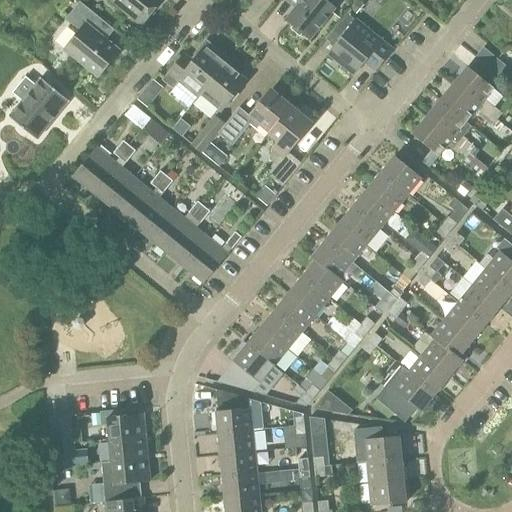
[(120,0),(125,4),(123,8),(142,23),(160,0),(120,0)]
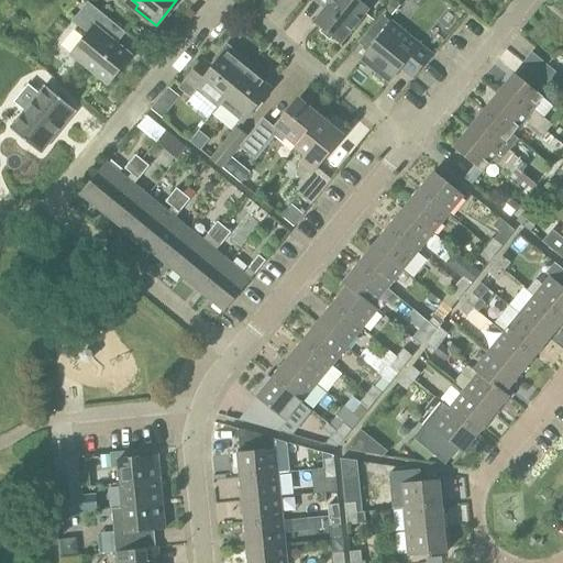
[(312,0),(324,10),(316,21),(342,43),(371,9),(359,0),(312,0)]
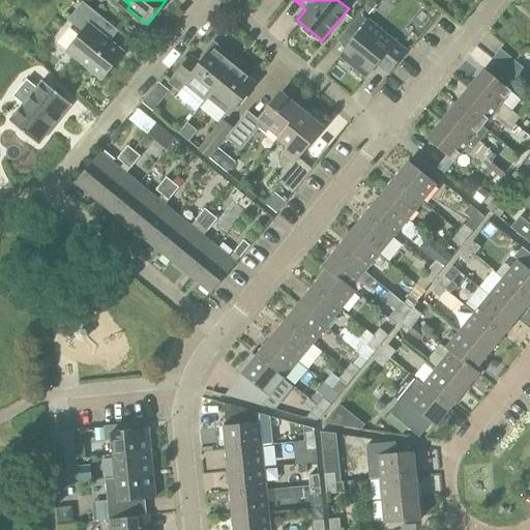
[(102,80),(125,52),(112,40),(119,31),(83,1),(68,20),(83,31),(67,51),(102,80)]
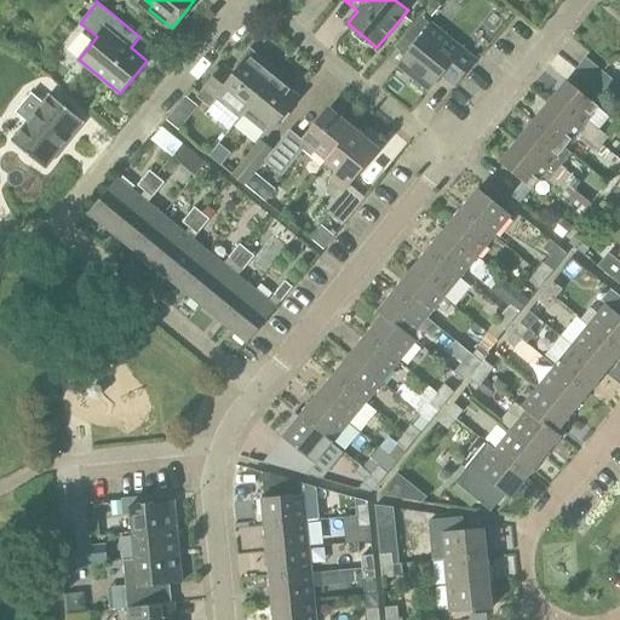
[(445,33),(437,41),(414,23),(402,39),(414,47),(400,65),(430,90),(441,76),(454,89),(478,59),(463,47),(461,49),(445,33)]
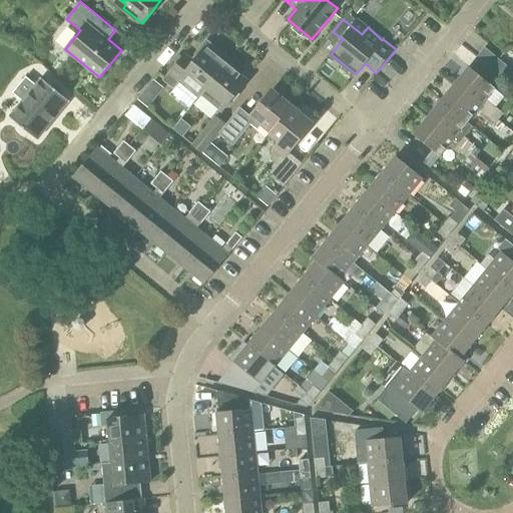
[(173,87),(180,78),(201,95),(227,63),(230,59),(206,39),(195,53),(198,56),(193,61),(184,53),(163,79),(173,87)]
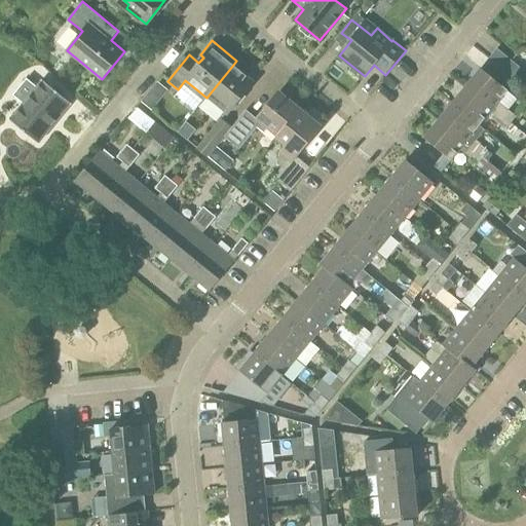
[(489,59),(487,61),(511,79),(520,68),(497,48),(489,60),(489,59)]
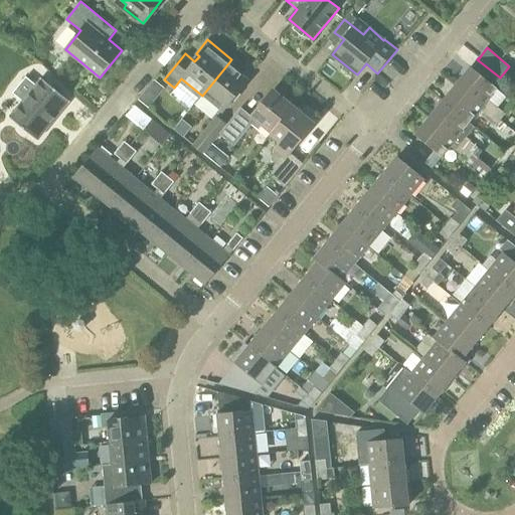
[(228,63),(202,96),(222,112),(247,79),(228,63)]
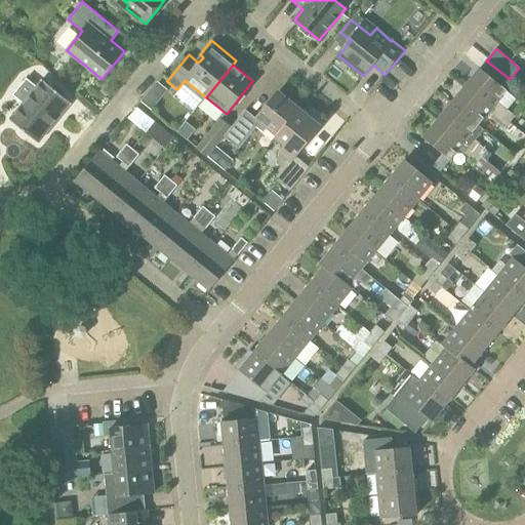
[(479,69),(465,86),(493,109),(507,91),(479,69)]
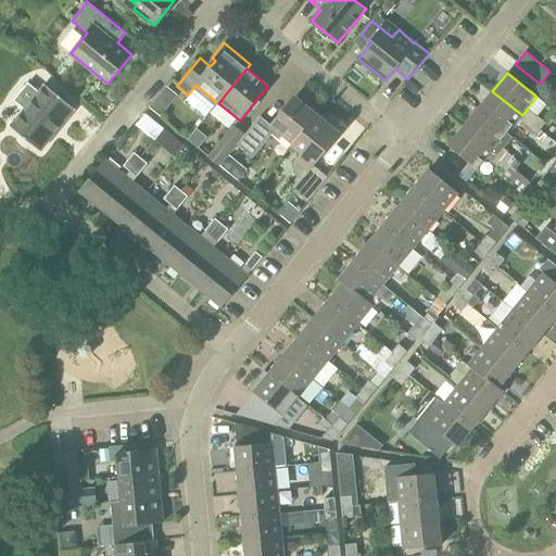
[(41,153),(76,111),(43,85),(38,91),(28,84),(14,101),(24,109),(10,127),(41,153)]
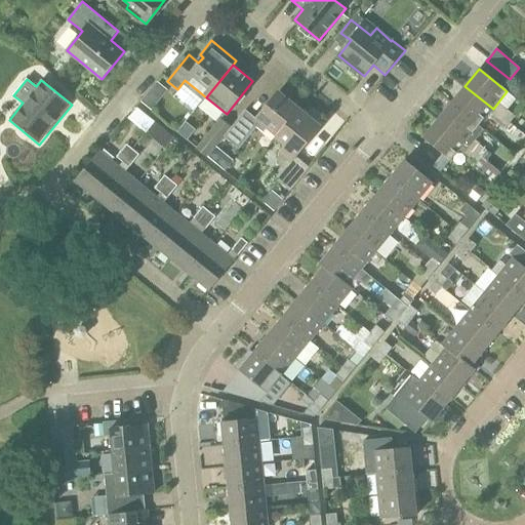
[(450,104),(479,126),(488,115),(493,109),(465,86),(450,104)]
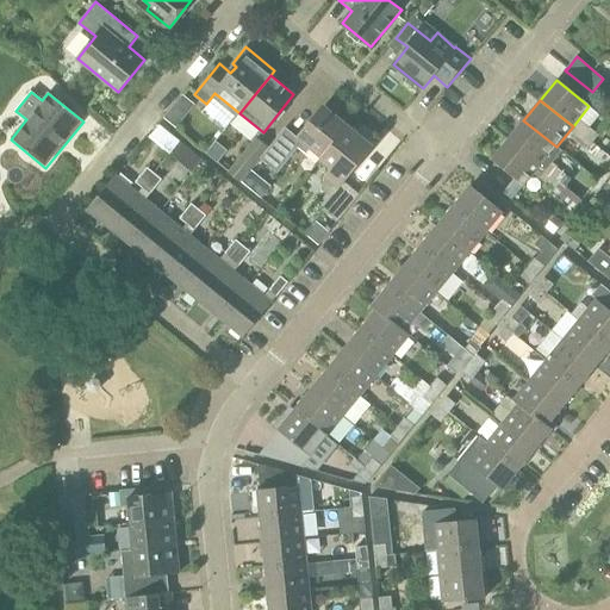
[(322,160),(348,128),(323,107),(299,138),(286,128),(261,159),(278,173),(299,148),(306,154),(311,148),(323,156),(321,160),(322,160)]
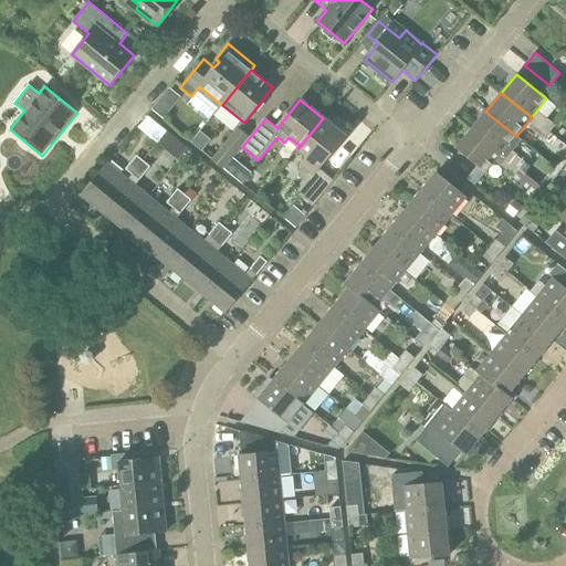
[(537,111),(532,117),(549,133),(555,125),(537,111)]
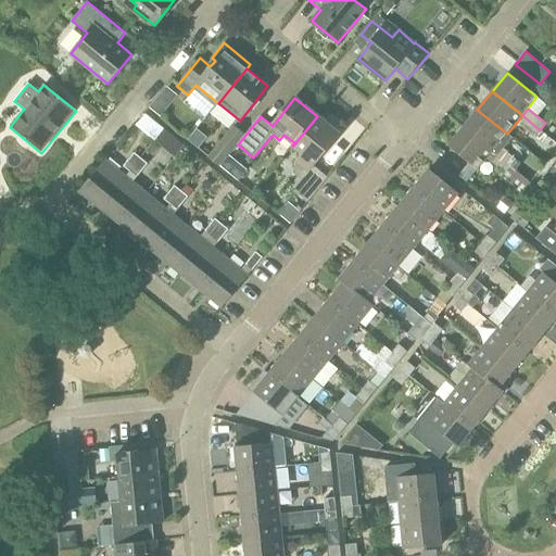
[(463,128),(492,152),(498,144),(507,134),(477,110),(463,128)]
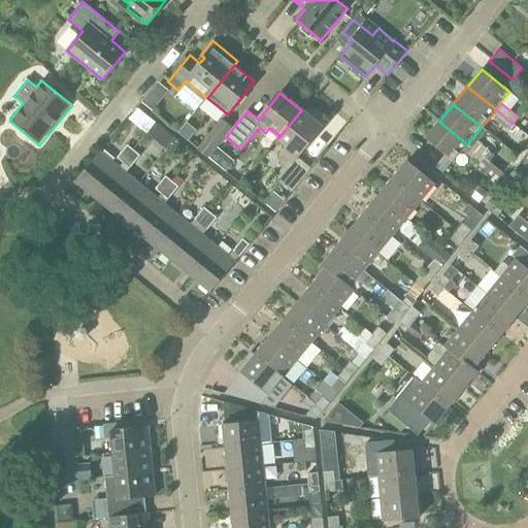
[(496,109),(491,116),(508,130),(513,124),(496,109)]
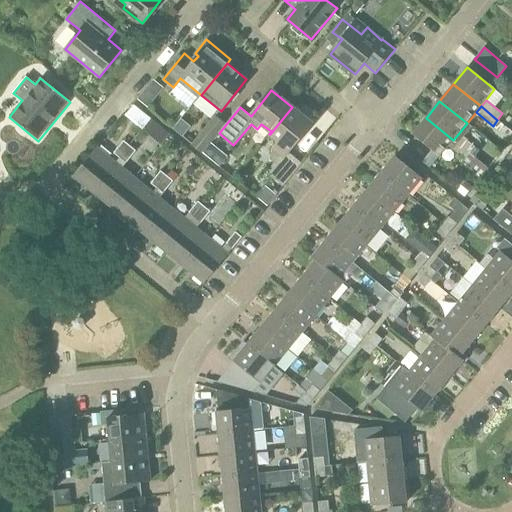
[(292,107),(270,134),(279,142),(271,152),(270,160),(276,165),(269,175),(283,186),(302,163),(288,152),(312,123),(292,107)]
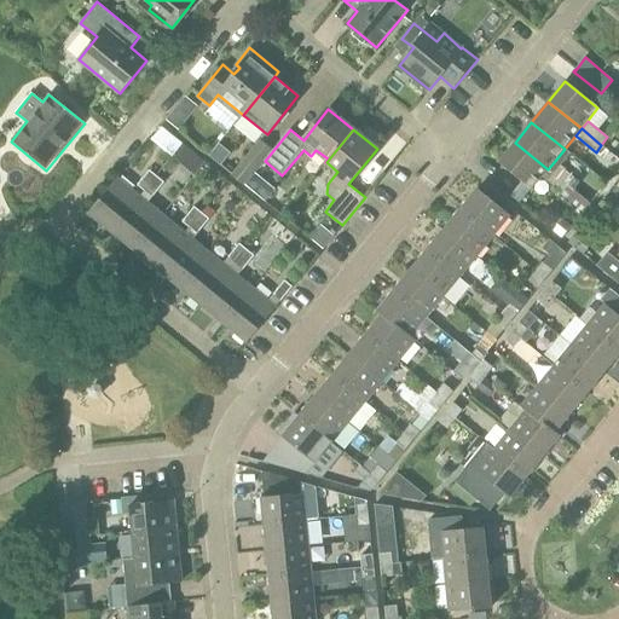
[(231,175),(244,185),(273,150),(261,139),(231,175)]
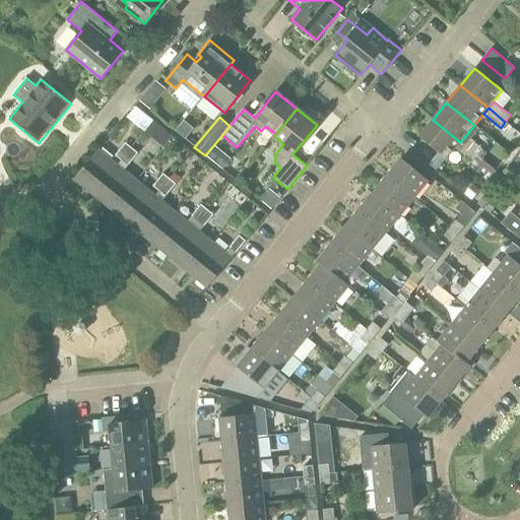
[(446,159),(456,148),(460,142),(433,120),(418,137),(446,159)]
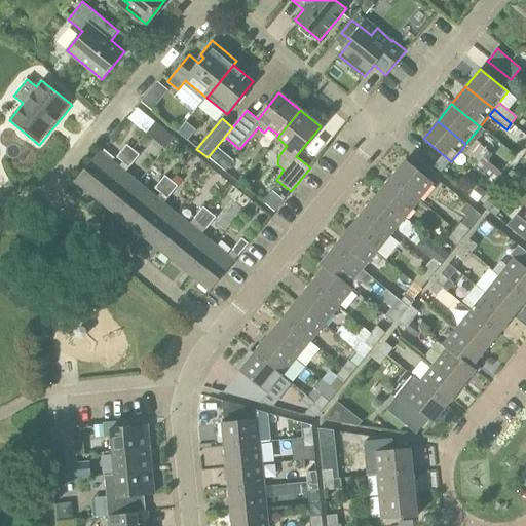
[(461,150),(471,158),(481,145),(475,140),(470,147),(465,144),(461,150)]
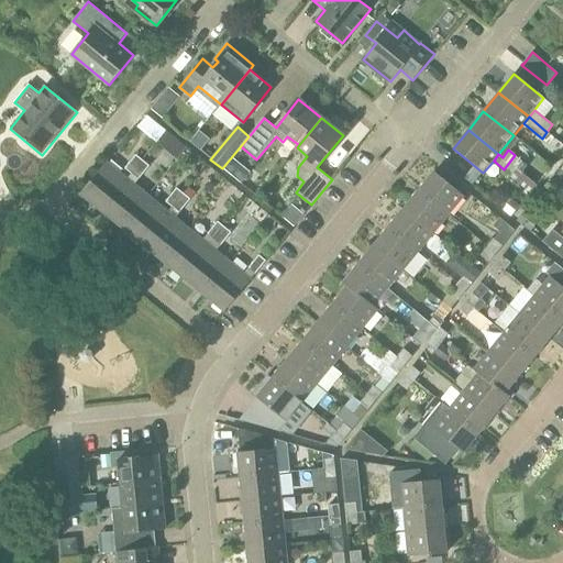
[(136,154),(125,168),(132,173),(142,159),(136,154)]
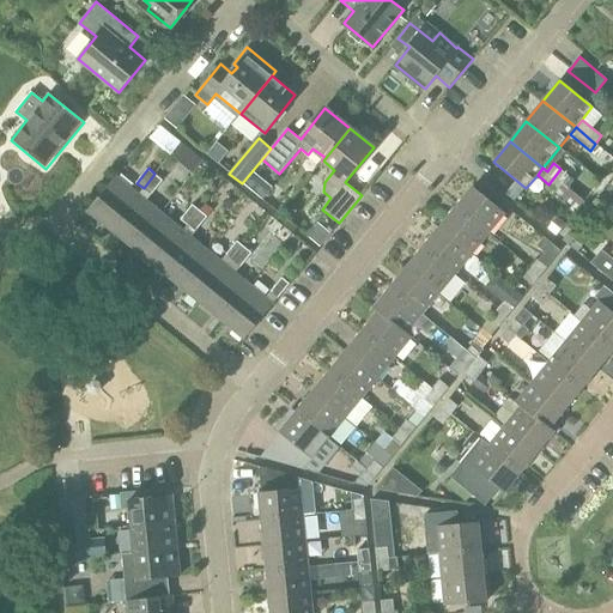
[(560,169),(548,184),(557,190),(563,183),(569,176),(560,169)]
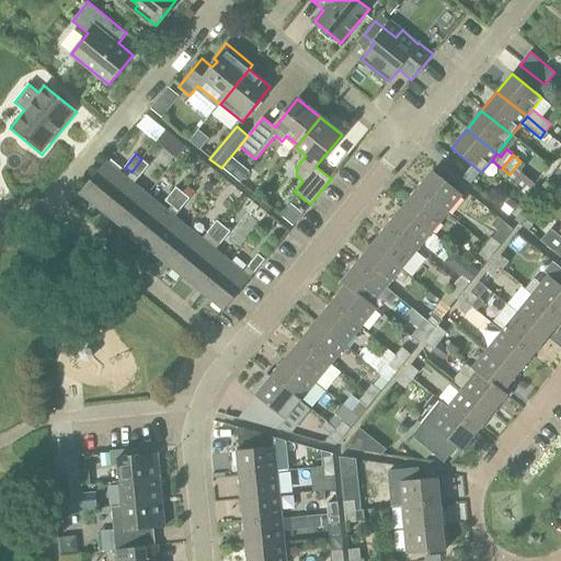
[(149,165),(141,159),(132,172),(127,178),(101,209),(122,226),(148,194),(135,183),(149,165)]
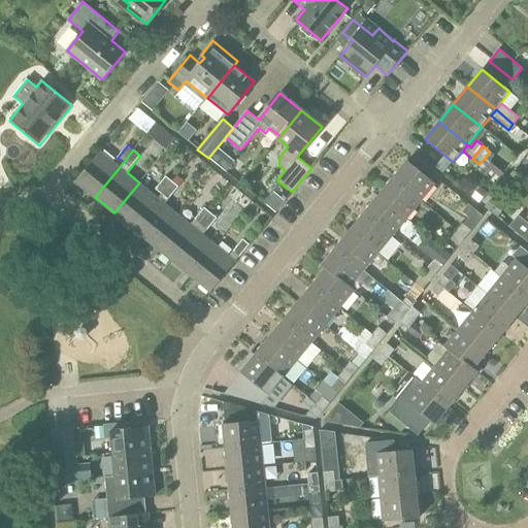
[(100,151),(75,180),(95,197),(120,167),(100,151)]
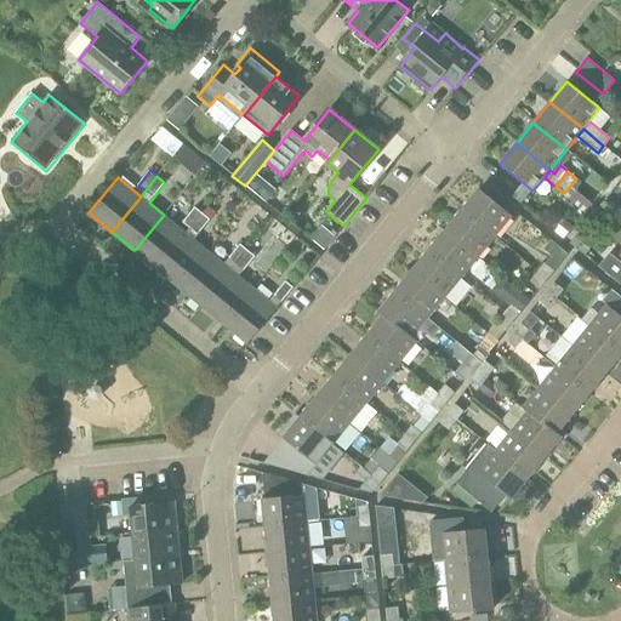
[(563,194),(586,214),(593,205),(570,186),(564,193),(563,194)]
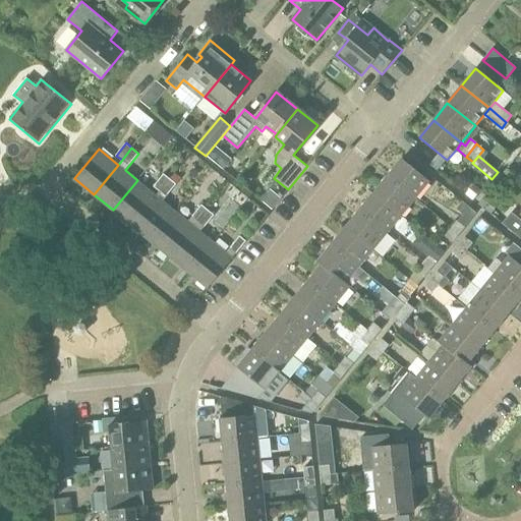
[(437,158),(430,165),(439,171),(445,164),(437,158)]
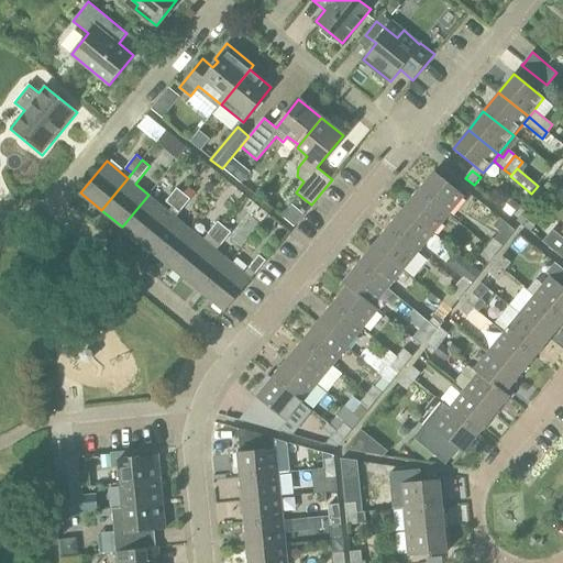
[(418,191),(448,216),(463,197),(433,173),(418,191)]
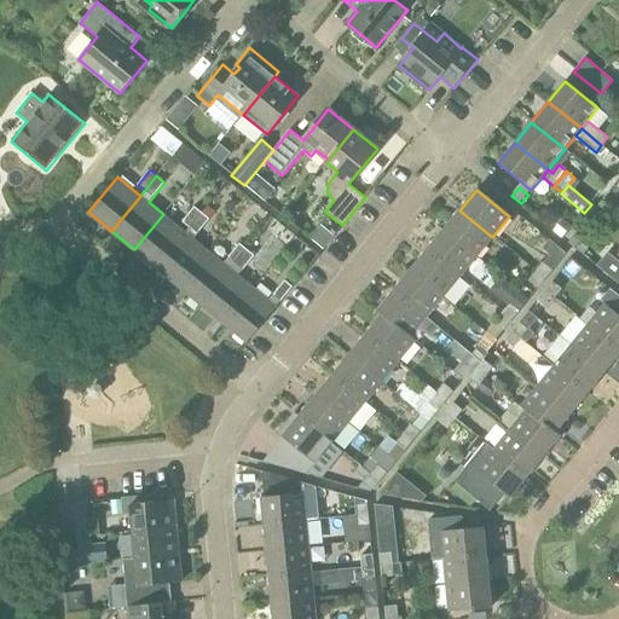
[(231,221),(244,230),(259,209),(246,201),(231,221)]
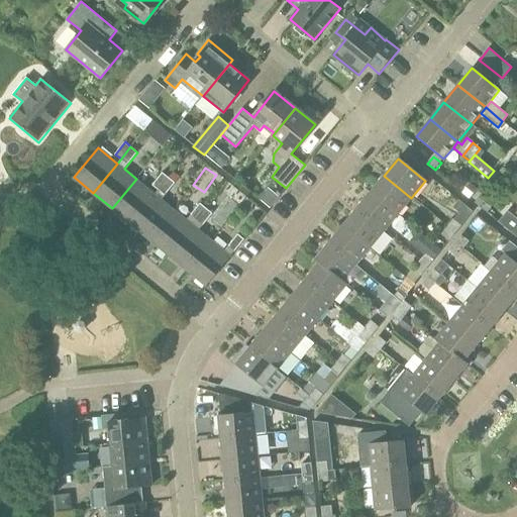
[(152,186),(159,190),(169,178),(163,173),(152,186)]
